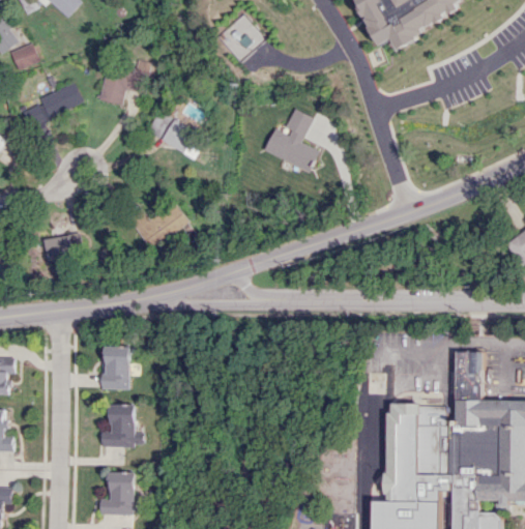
[(458,0),(454,3),(457,8),(447,15),(445,11),(442,15),(444,18),(434,24),(433,22),(421,29),(424,33),(394,53),(387,42),(380,47),(362,19),(365,18),(365,17),(361,18),(355,8),(358,6),(354,0),(458,0)]
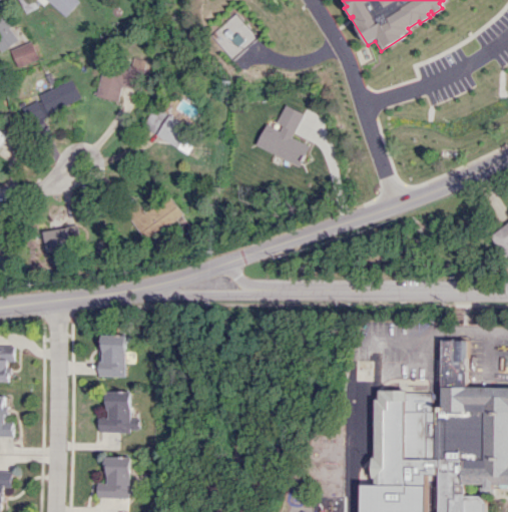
[(34,58),(27,41),(6,50),(13,67),(34,58)]
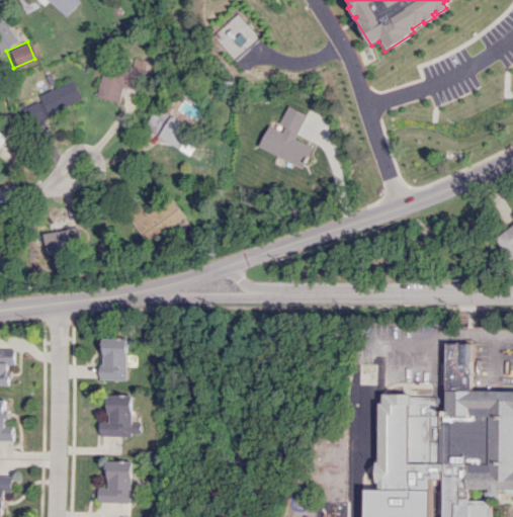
[(92,97),(114,103),(118,87),(136,91),(143,62),(130,59),(126,67),(100,61),(92,97)]
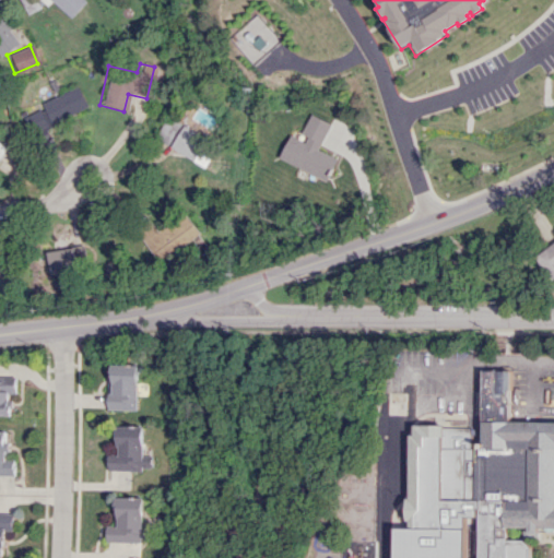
[(16,114),(26,134),(83,108),(72,86),(37,104),(39,108),(24,115),(22,110),(16,114)]
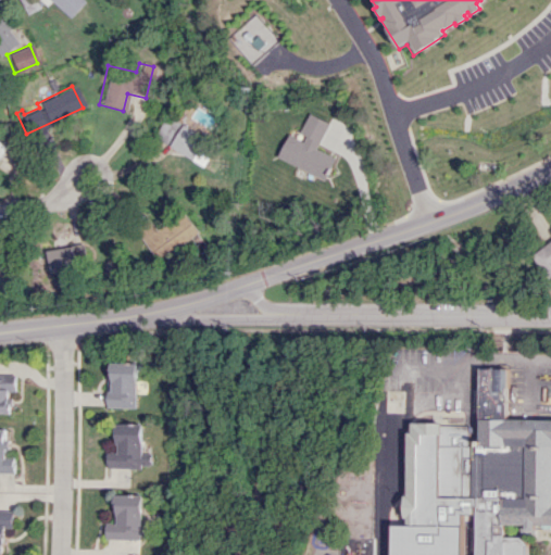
[(150,137),(208,172),(217,155),(200,144),(202,139),(168,118),(165,124),(160,121),(150,137)]
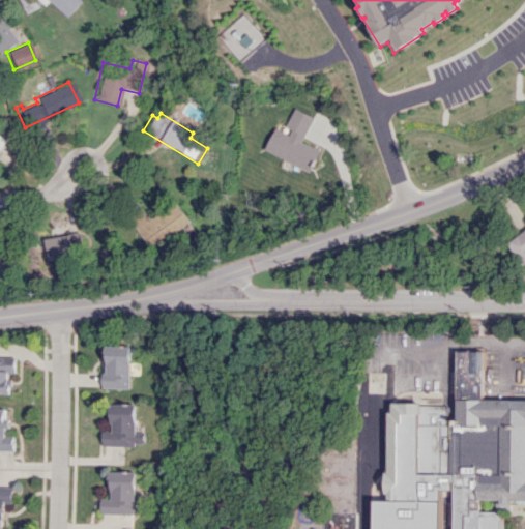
[(266,145),(297,160),(310,135),(294,127),(291,135),(275,126),(266,145)]
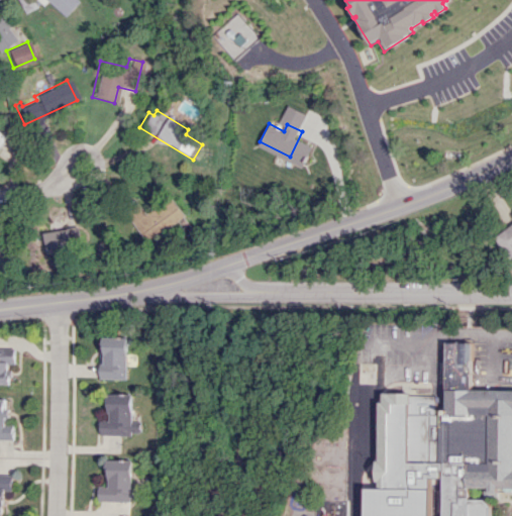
[(123,211),(142,241),(181,217),(170,199),(143,215),(136,203),(123,211)]
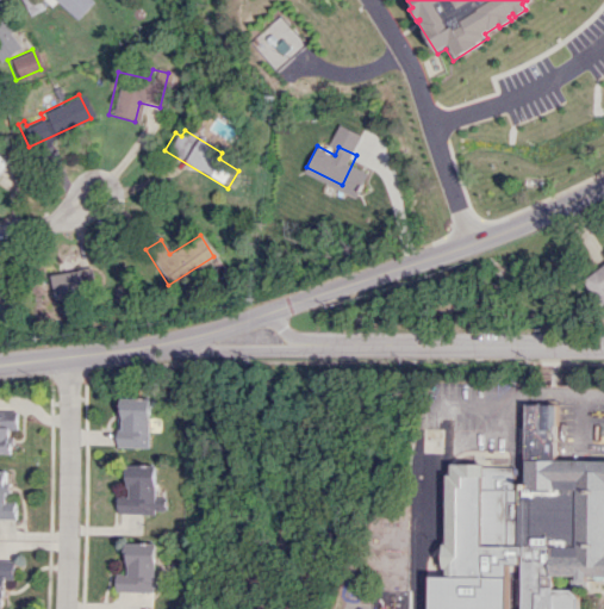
[(603,297),(603,261),(578,280),(596,303),(603,297)]
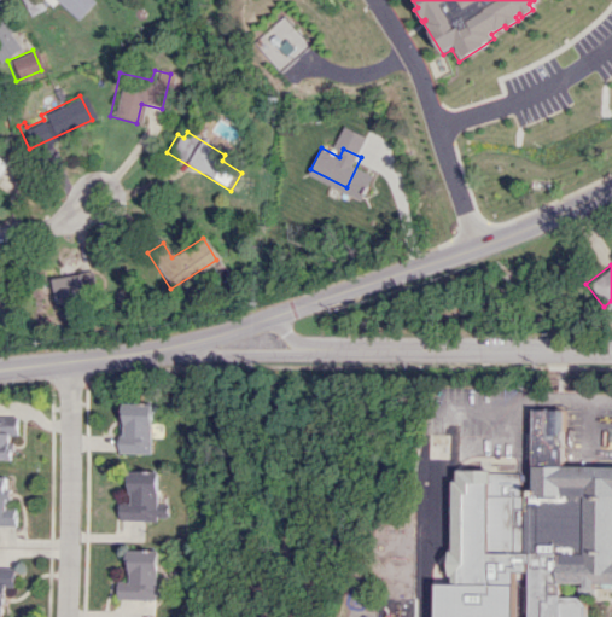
[(50,281),(53,303),(93,296),(88,272),(76,273),(76,277),(50,281)]
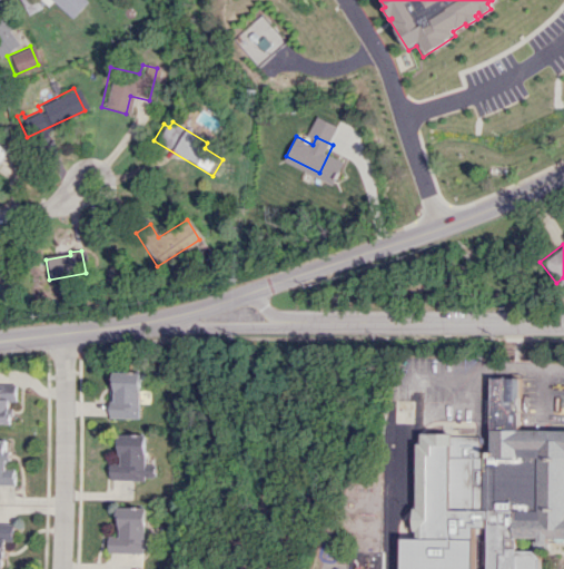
[(109,372),(109,382),(106,382),(106,417),(136,418),(137,373),(109,372)]
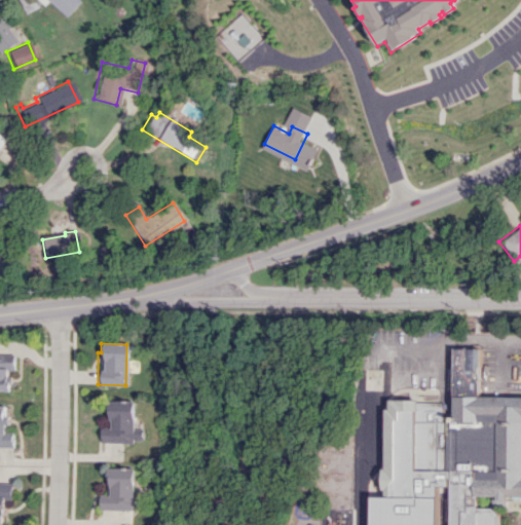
[(451,350),(476,350),(476,398),(519,398),(520,398),(520,417),(519,479),(520,479),(520,497),(501,497),(501,509),(486,509),(486,499),(491,499),(491,496),(472,496),(471,509),(488,510),(494,516),(494,524),(446,524),(446,486),(433,486),(432,524),(369,524),(369,497),(381,497),(382,410),(386,410),(386,401),(412,401),(412,404),(439,405),(439,421),(450,421),(451,405),(451,350)]
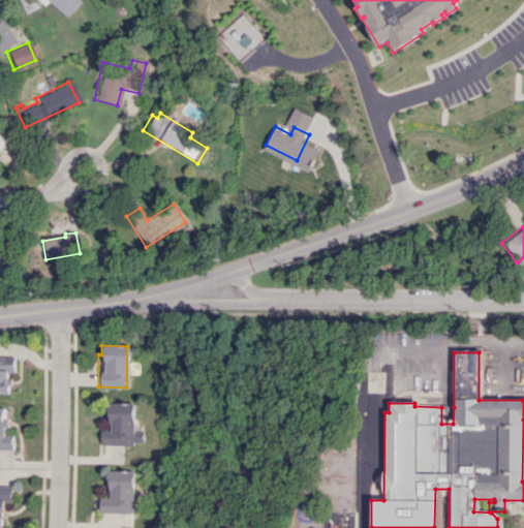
[(0,392),(8,393),(8,370),(12,370),(12,359),(0,358),(0,392)]
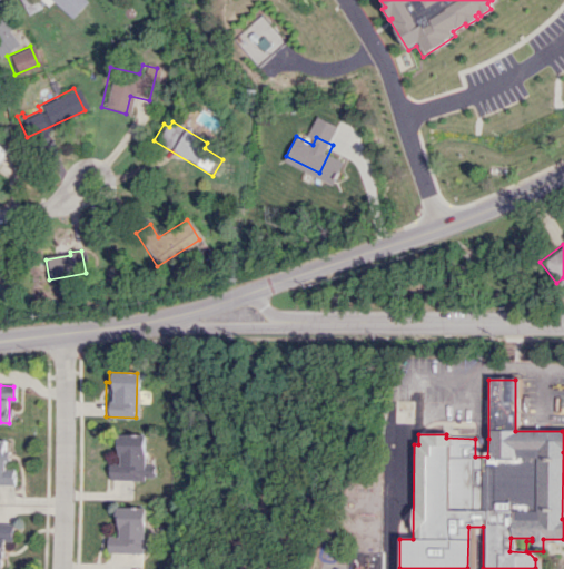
[(112,434),(112,453),(117,453),(117,462),(105,462),(105,478),(139,478),(139,477),(149,477),(149,464),(142,464),(142,435),(112,434)]
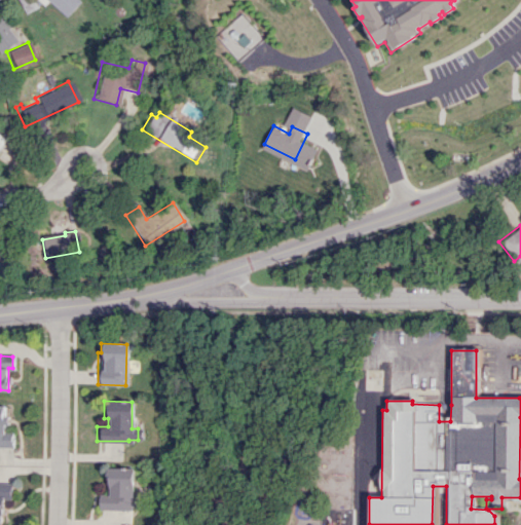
[(0,446),(10,447),(10,432),(3,432),(4,404),(0,404),(0,446)]
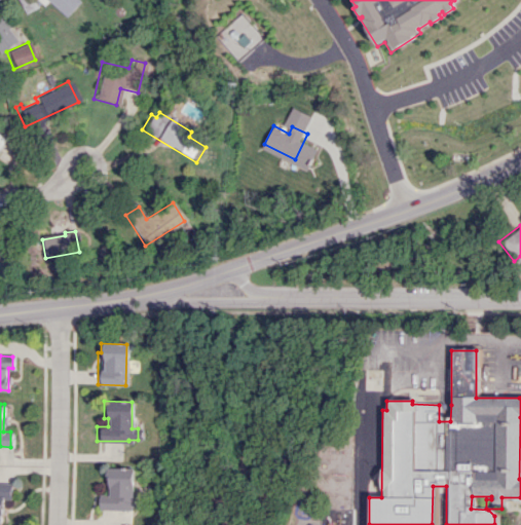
[(106,467),(106,494),(96,494),(96,509),(127,510),(127,507),(138,508),(138,495),(131,495),(131,467),(106,467)]
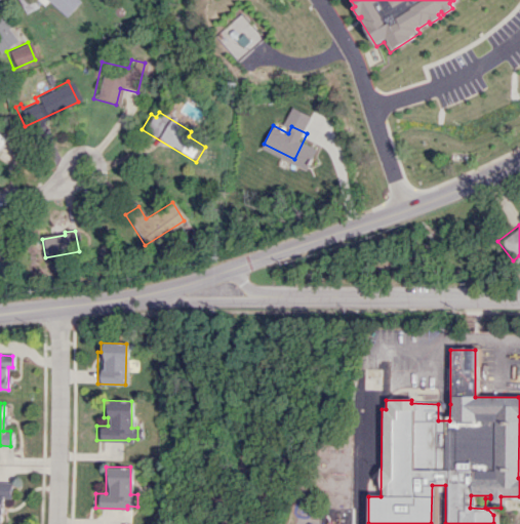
[(0,523),(1,523),(1,497),(9,497),(9,482),(0,481),(0,523)]
